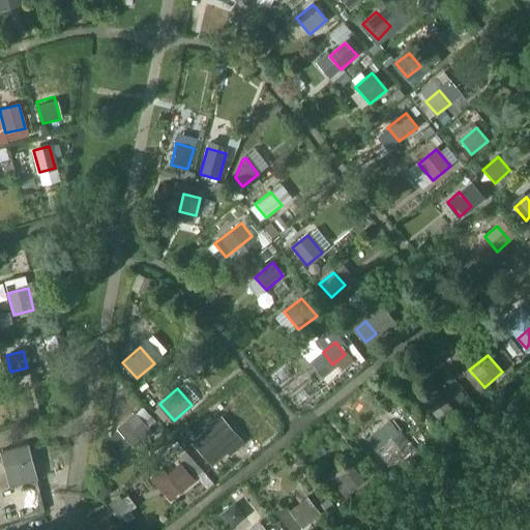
[(452,410),(438,393),(425,404),(439,420),(452,410)]
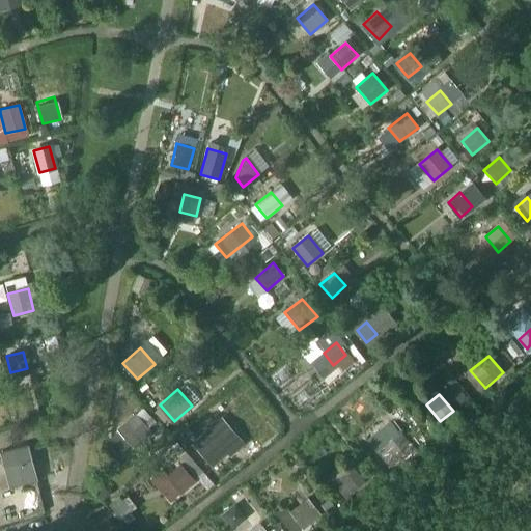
[(366,434),(380,448),(370,456),(388,474),(419,446),(389,413),(366,434)]
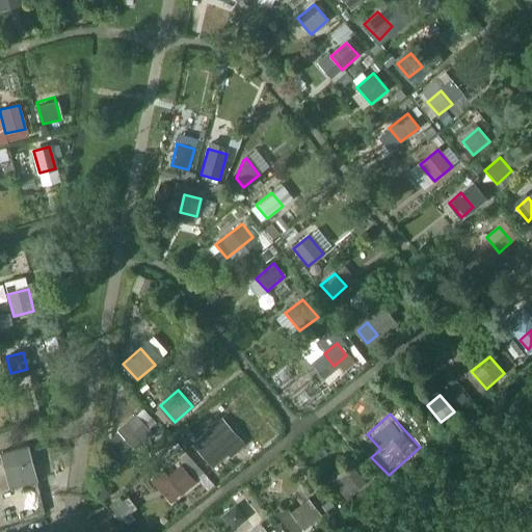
[(149,430),(134,415),(116,430),(131,446),(149,430)]
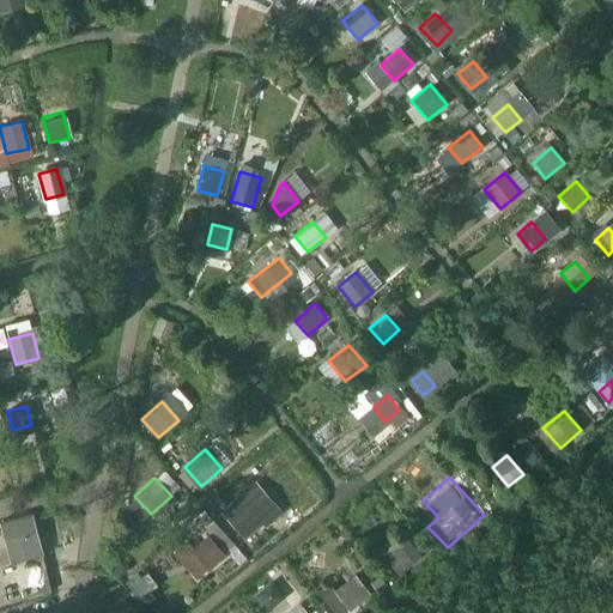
[(263,516),(247,497),(228,514),(243,533),(263,516)]
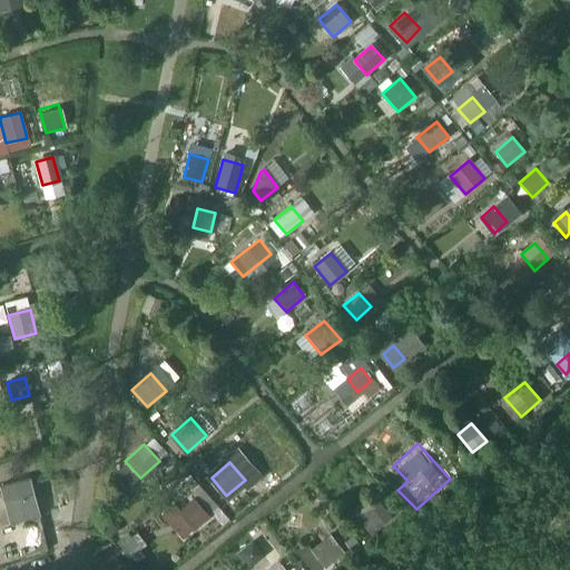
[(40,516),(30,478),(0,484),(0,490),(9,523),(40,516)]
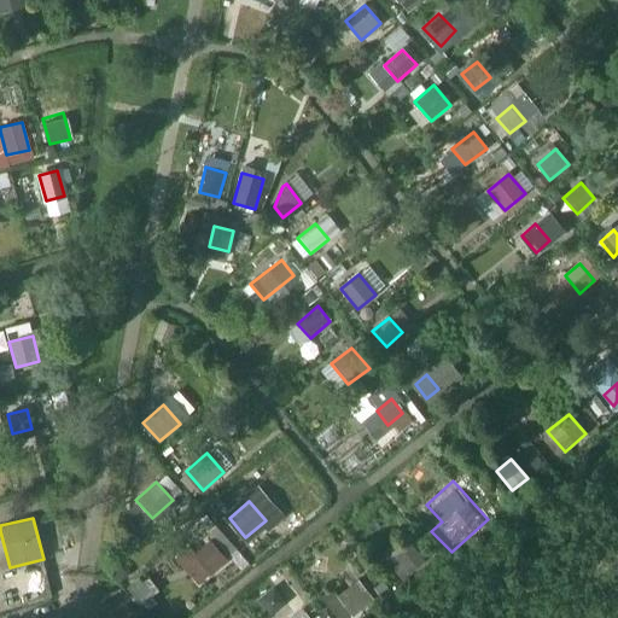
[(211,573),(227,560),(210,540),(193,553),(211,573)]
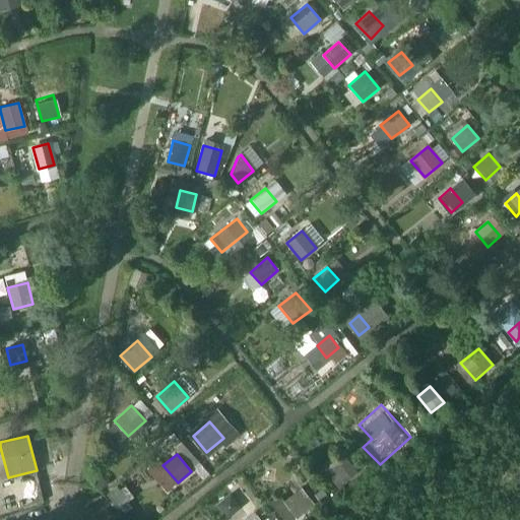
[(325,472),(336,486),(356,471),(346,457),(325,472)]
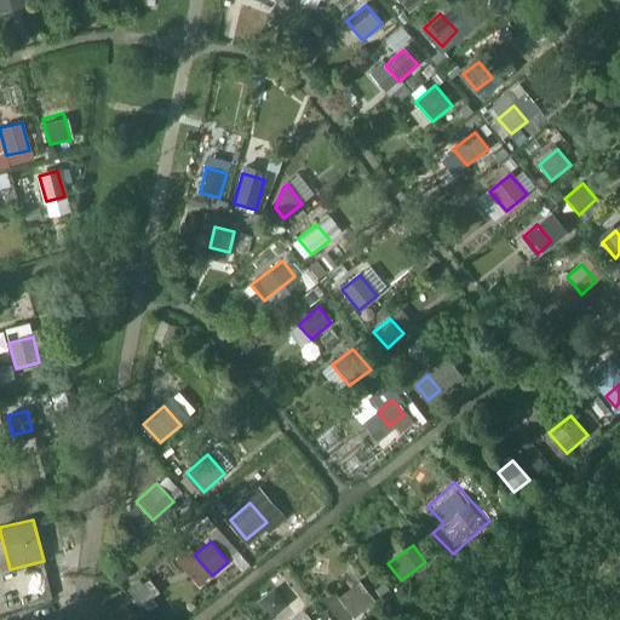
[(139,581),(127,591),(141,608),(153,598),(139,581)]
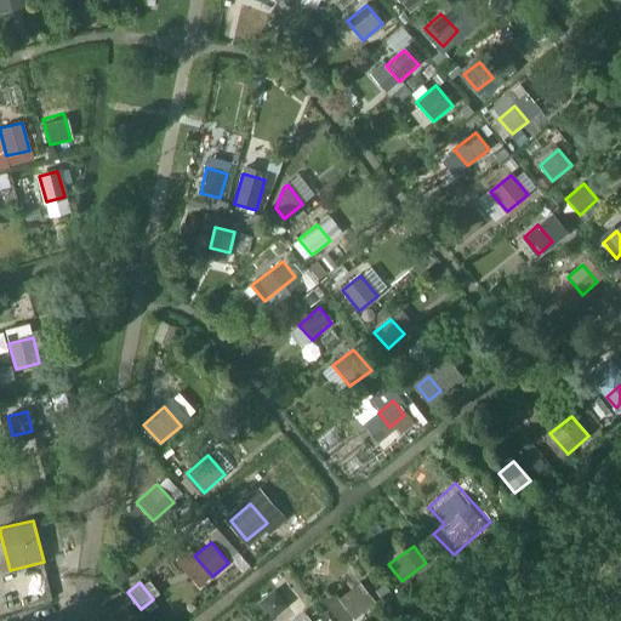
[(375,603),(359,584),(339,599),(354,620),(375,603)]
